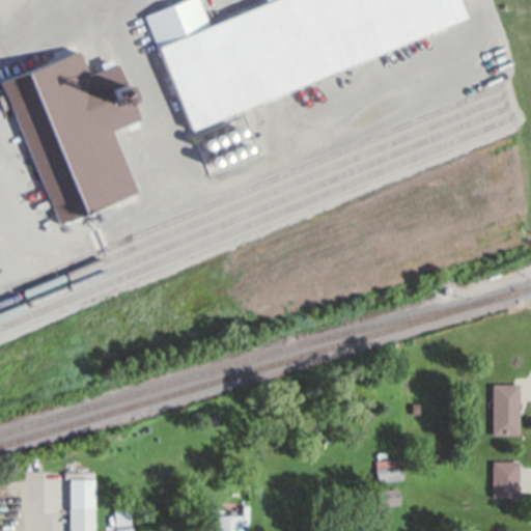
[(454,0),(463,19),(188,133),(154,51),(141,20),(190,0),(193,0),(205,30),(277,0),(454,0)]
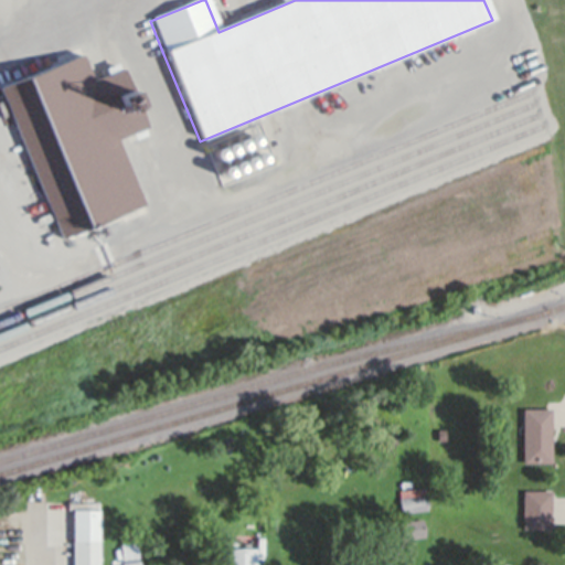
[(76,56),(87,81),(118,66),(147,130),(115,145),(141,206),(66,240),(1,89),(76,56)]
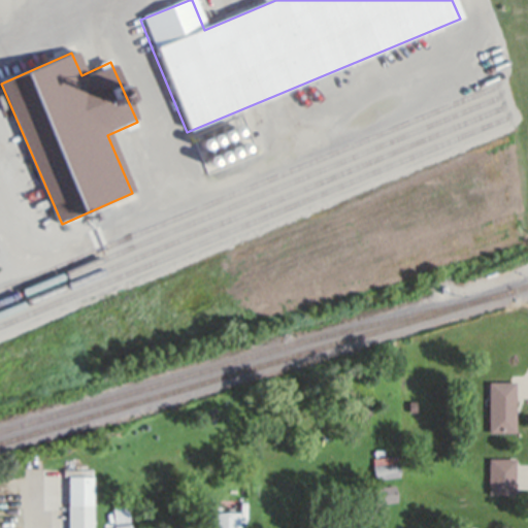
[(489,384),(517,384),(517,434),(490,435),(489,384)]
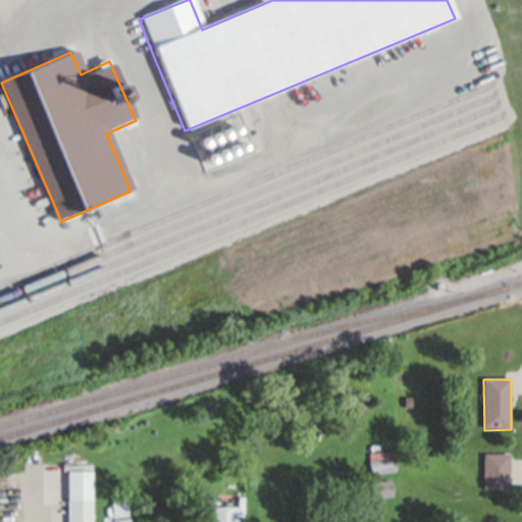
[(397,472),(372,475),(370,461),(370,454),(393,451),(394,458),(395,458),(397,472)]
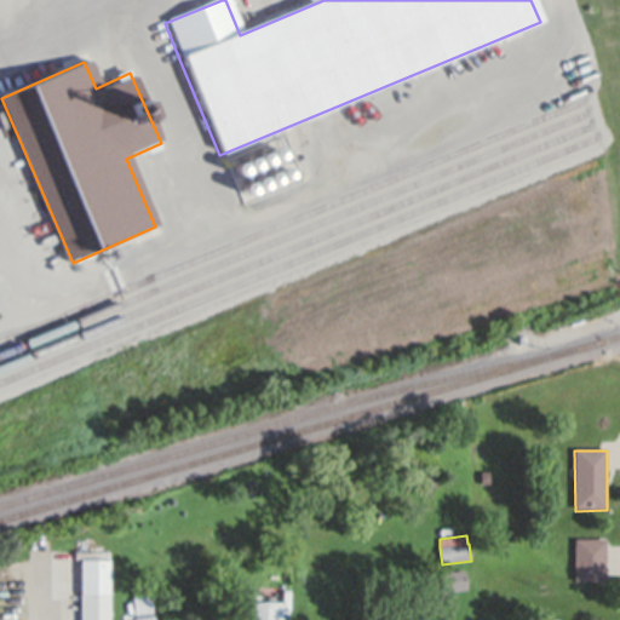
[(607,541),(606,583),(574,583),(575,541),(607,541)]
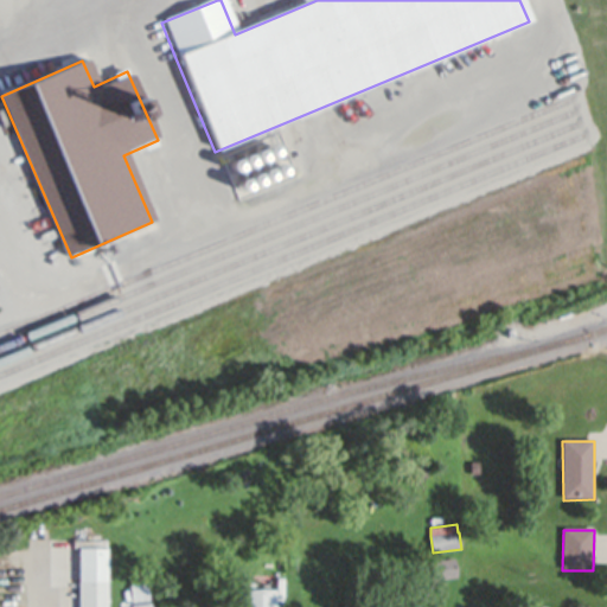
[(108,542),(108,606),(80,606),(80,549),(74,549),(74,542),(108,542)]
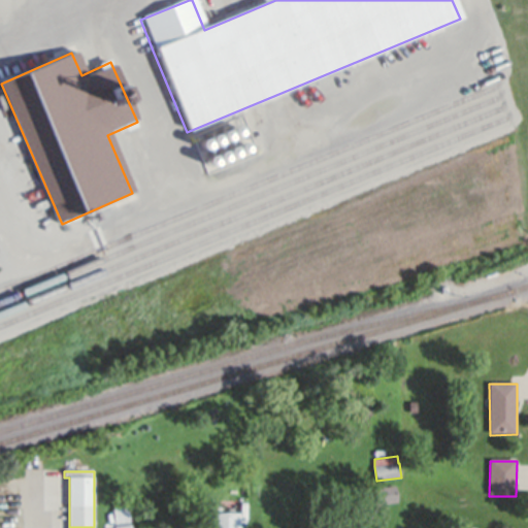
[(377,489),(396,486),(398,502),(380,505),(377,489)]
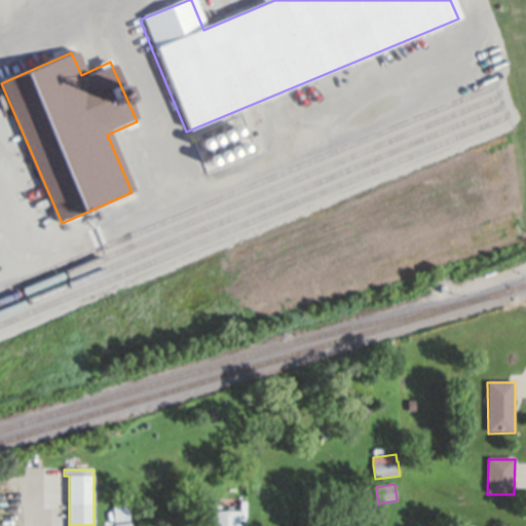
[(113,508),(128,506),(129,520),(114,522),(113,508)]
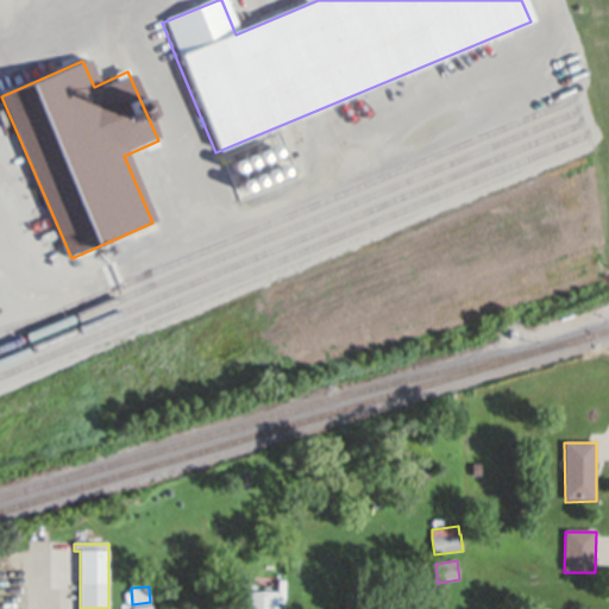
[(244,608),(244,595),(277,595),(276,608),(244,608)]
